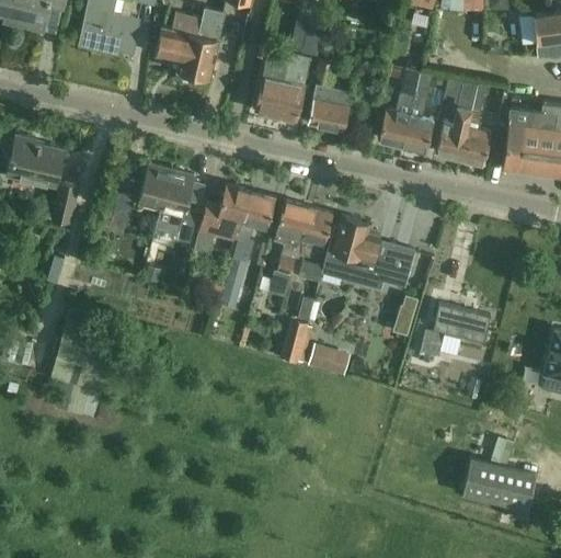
[(0,0),(0,13),(7,15),(8,13),(15,14),(13,25),(43,32),(49,7),(63,10),(65,0),(0,0)]
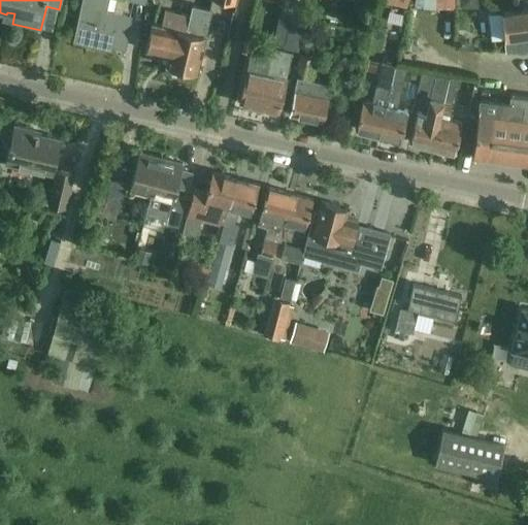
[(132,22),(106,15),(110,0),(86,0),(76,41),(100,46),(101,41),(126,47),(132,22)]
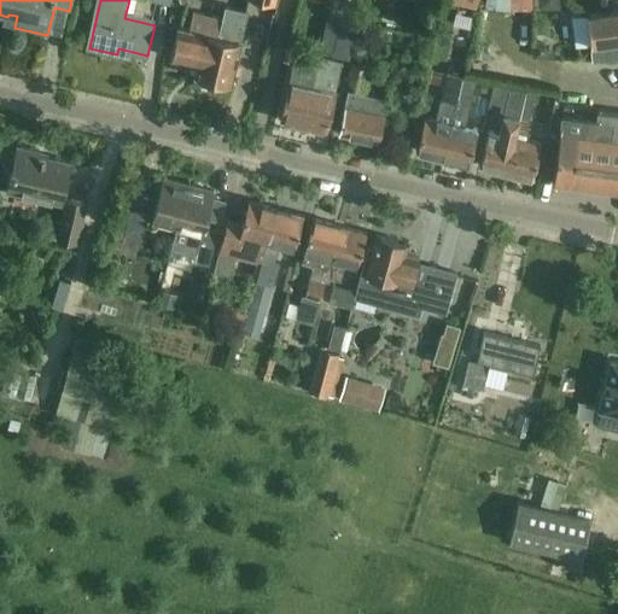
[(447,0),(447,5),(477,11),(478,0),(447,0)]
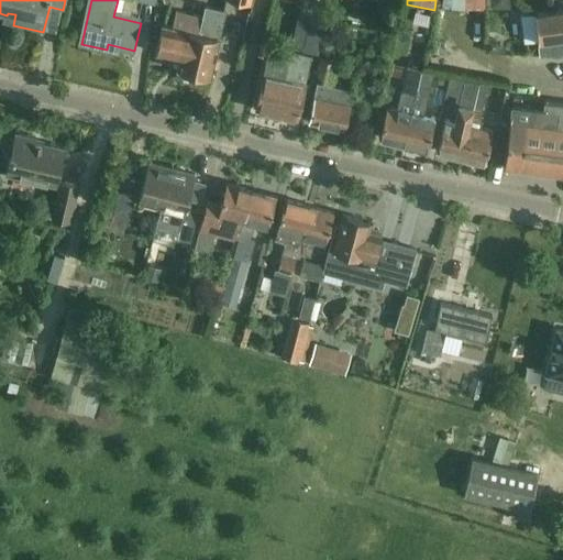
[(509,14),(509,0),(492,0),(492,13),(509,14)]
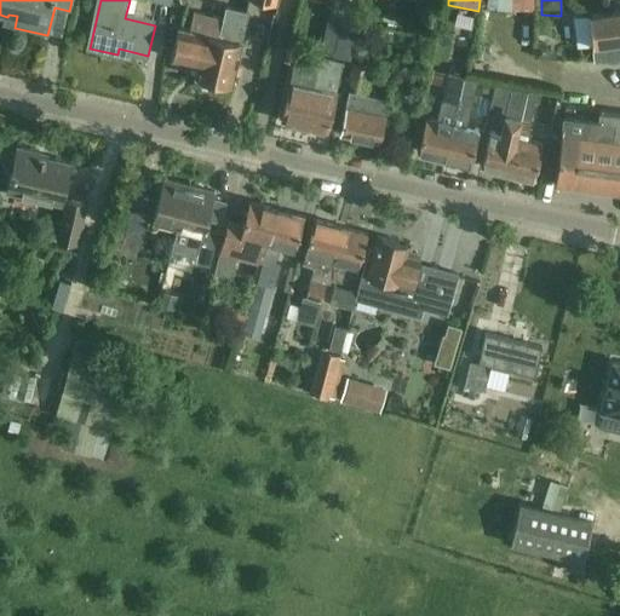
[(233,88),(242,46),(250,16),(228,11),(225,23),(196,17),(191,34),(181,32),(173,62),(200,68),(196,80),(201,81),(202,88),(210,90),(214,85),(233,88)]
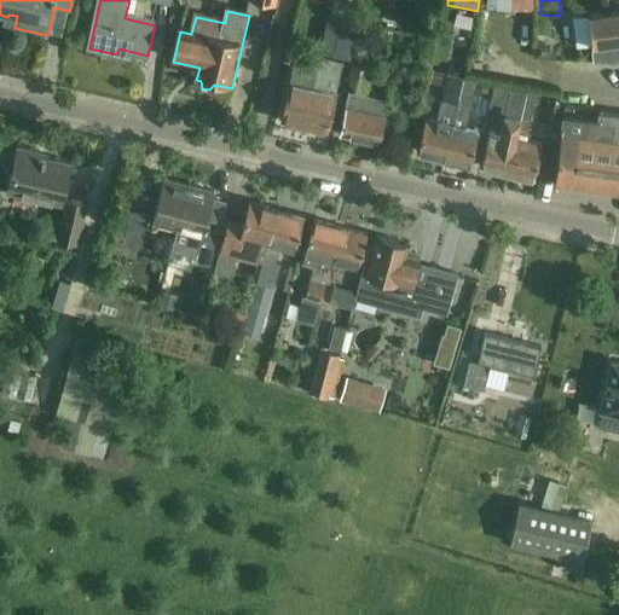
[(593,48),(618,45),(618,13),(588,18),(593,48)]
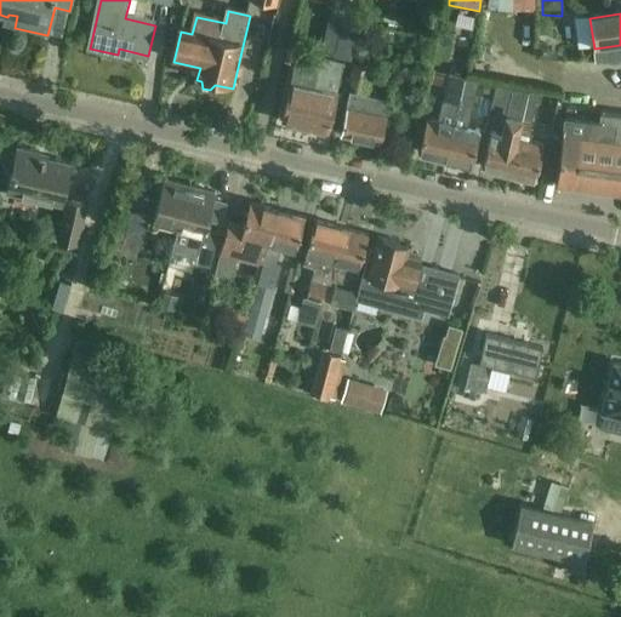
[(342,23),(334,58),(349,62),(358,27),(342,23)]
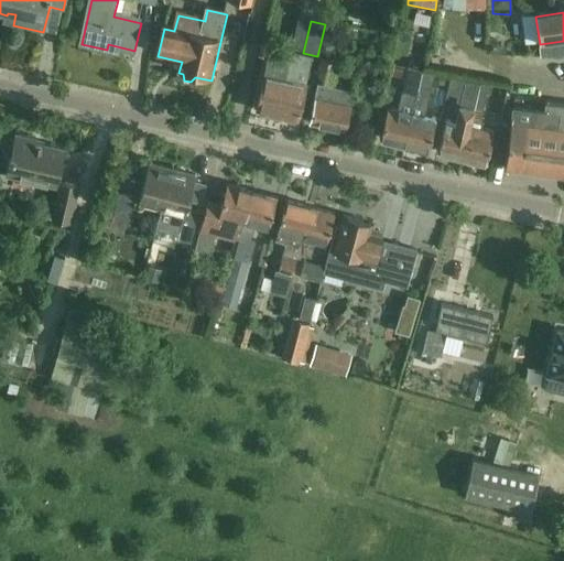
[(499,43),(486,43),(486,56),(499,56),(499,43)]
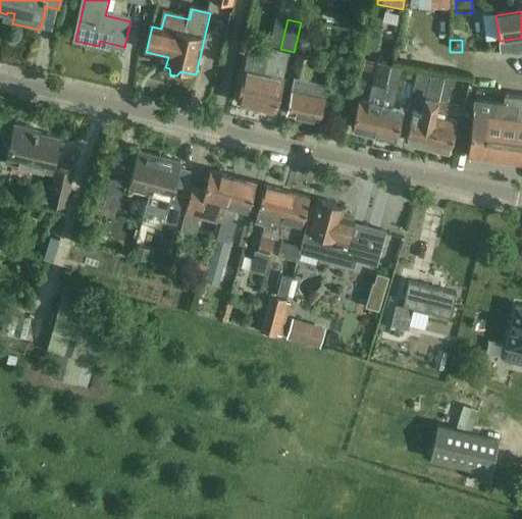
[(249,55),(238,104),(274,113),(283,76),(289,55),(270,51),(268,59),(249,55)]
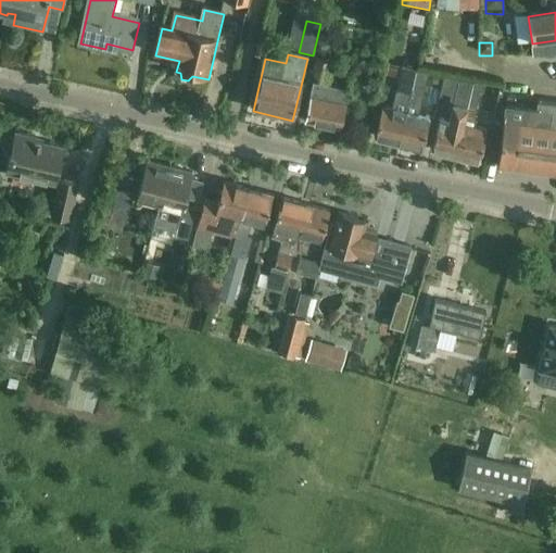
[(326,82),(330,65),(317,62),(313,79),(326,82)]
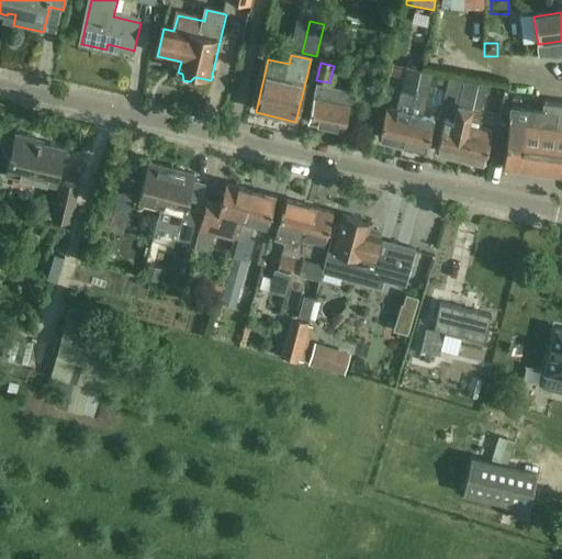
[(403,147),(420,73),(406,69),(396,112),(385,110),(379,141),(403,147)]
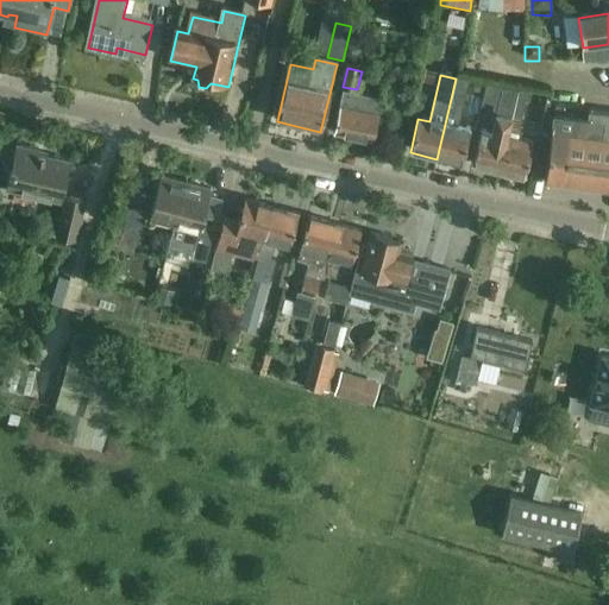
[(470,131),(457,127),(468,81),(456,79),(437,159),(462,165),(470,131)]
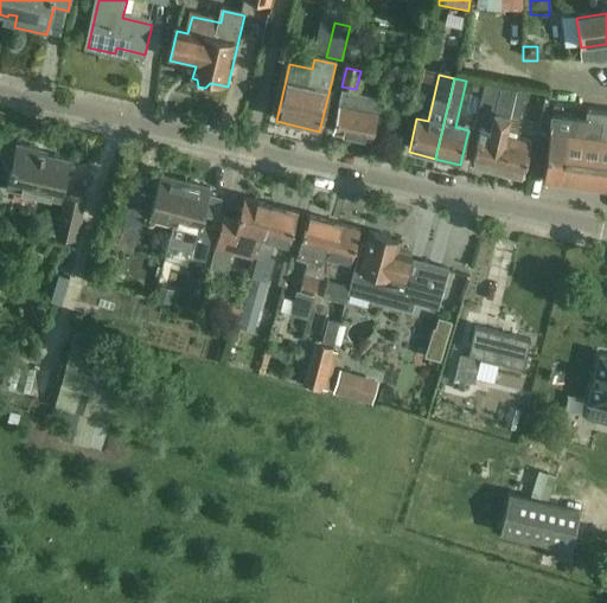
[(485,84),(480,104),(492,108),(491,113),(494,114),(499,95),(500,88),(485,84)]
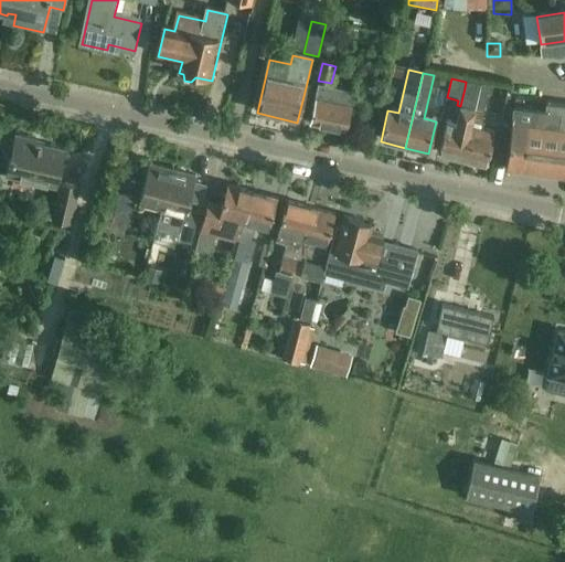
[(462,161),(480,84),(466,82),(465,88),(460,106),(456,126),(446,124),(438,156),(462,161)]
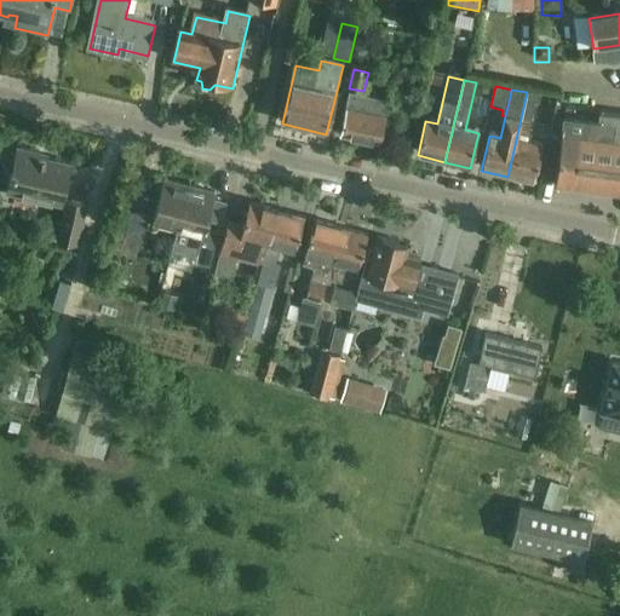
[(537,103),(526,101),(527,93),(527,92),(507,177),(534,183),(543,148),(529,145),(530,137),(528,136),(537,103)]
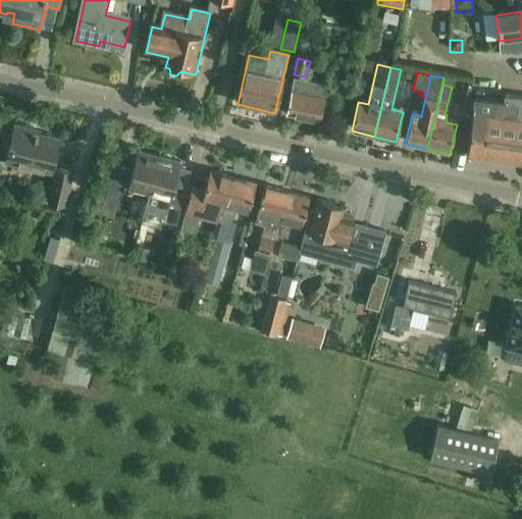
[(318,123),(324,101),(326,88),(295,80),(285,115),(318,123)]
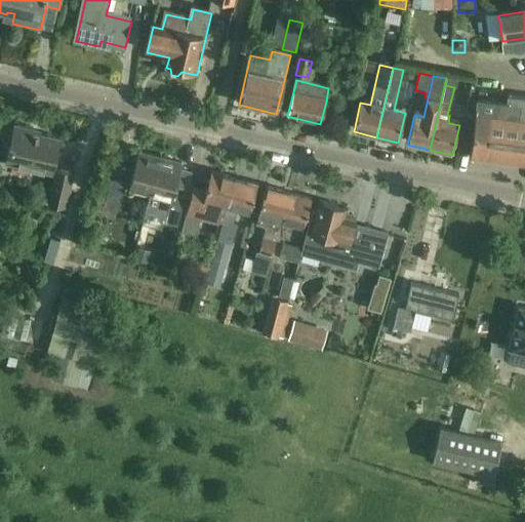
[(469,101),(457,154),(471,156),(524,163),(524,99),(508,97),(507,106),(478,103),(469,101)]
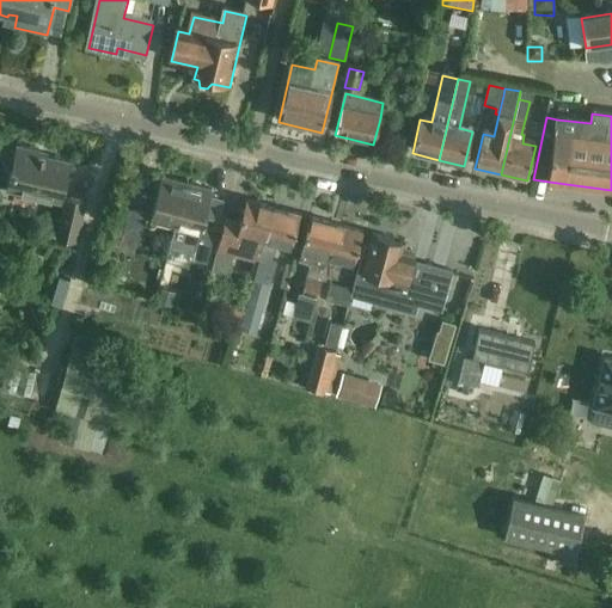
[(40,153),(17,148),(6,191),(60,203),(69,164),(38,157),(40,153)]
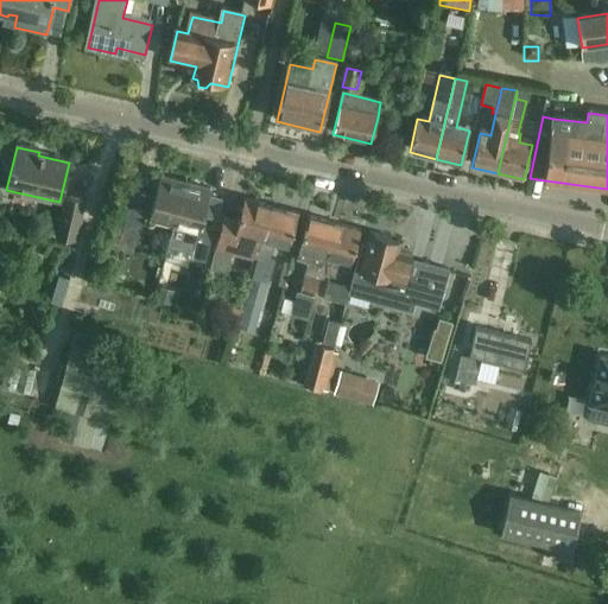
[(173,228),(185,185),(160,178),(149,221),(173,228)]
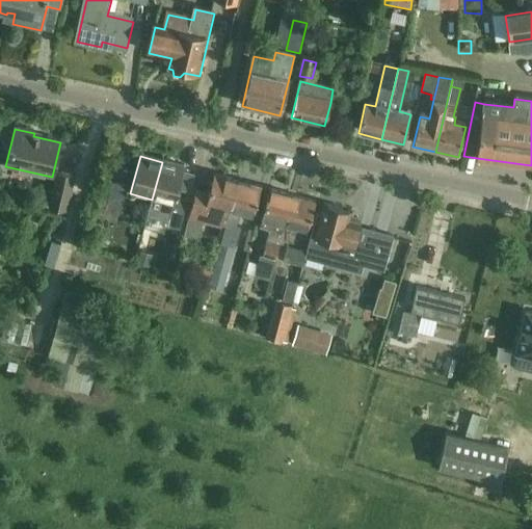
[(148,215),(168,220),(166,228),(180,231),(187,202),(176,197),(184,167),(162,162),(152,200),(148,215)]
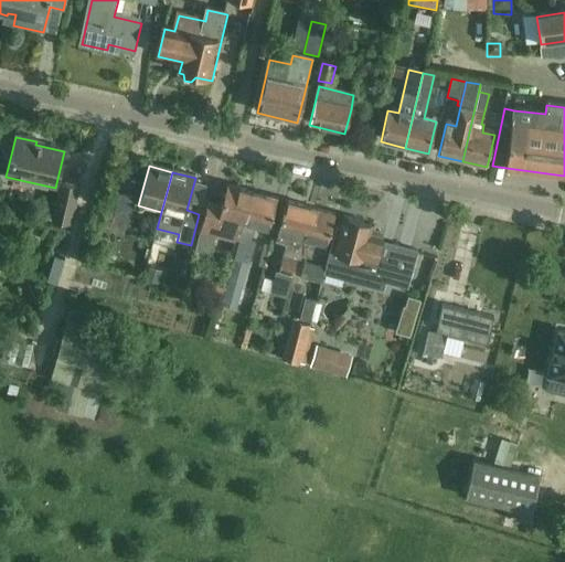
[(61,184),(52,222),(70,225),(78,189),(61,184)]
